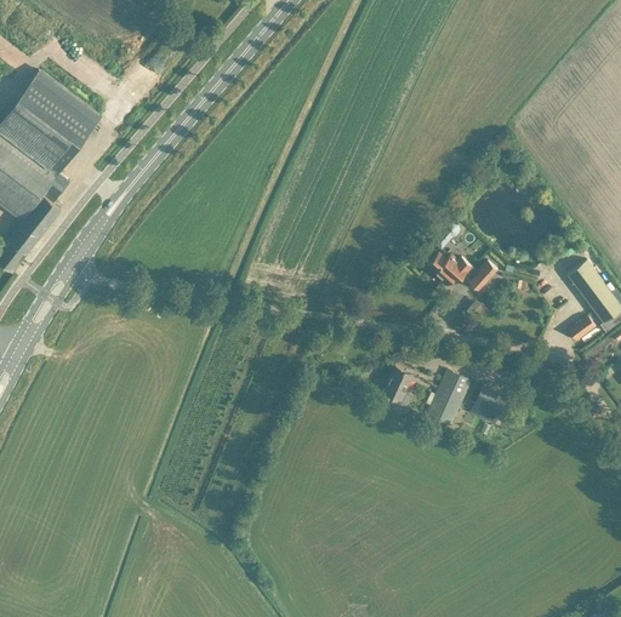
[(0,129),(60,175),(101,119),(39,73),(0,125),(0,129)]
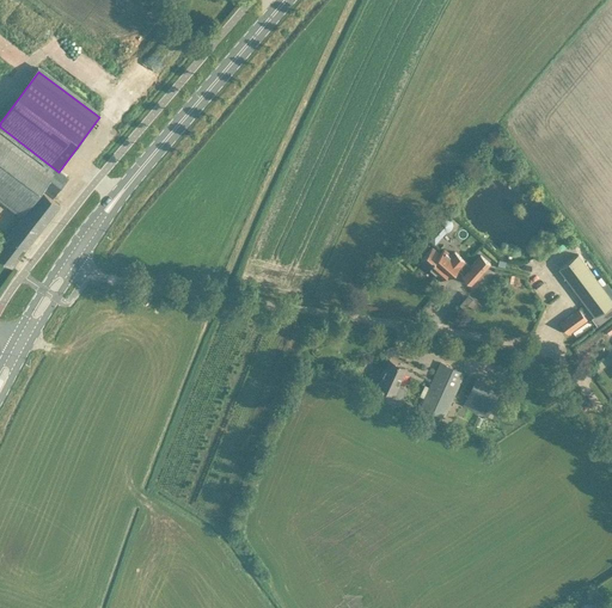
[(53,202),(68,180),(59,172),(0,127),(0,201),(23,219),(0,249),(0,260),(12,270),(60,208),(53,202)]
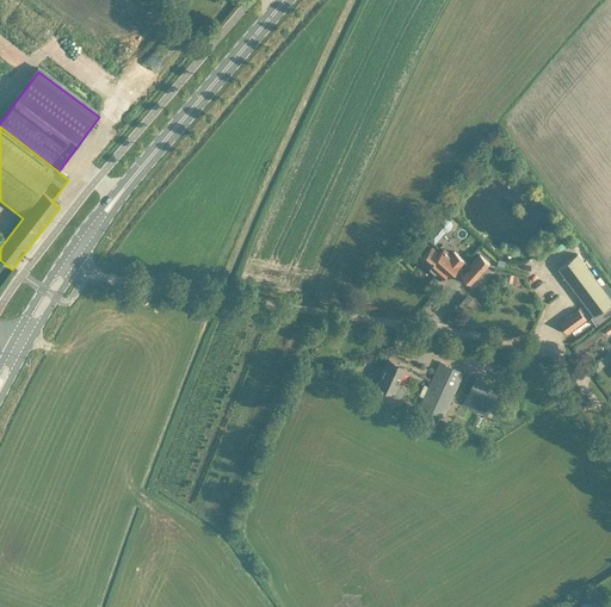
[(0,220),(0,230),(2,233),(11,222),(4,216),(0,220)]
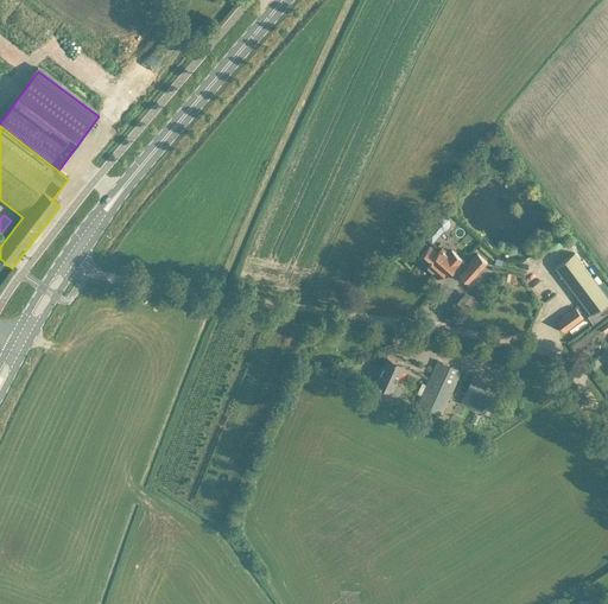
[(443,277),(445,280),(454,271),(460,277),(468,267),(462,262),(451,253),(449,255),(441,249),(438,253),(437,255),(430,249),(418,261),(434,275),(431,278),(437,283),(443,277)]
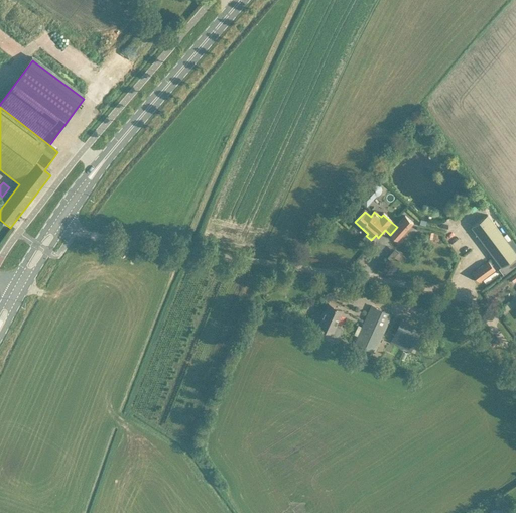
[(461,226),(470,218),(464,212),(455,220),(461,226)]
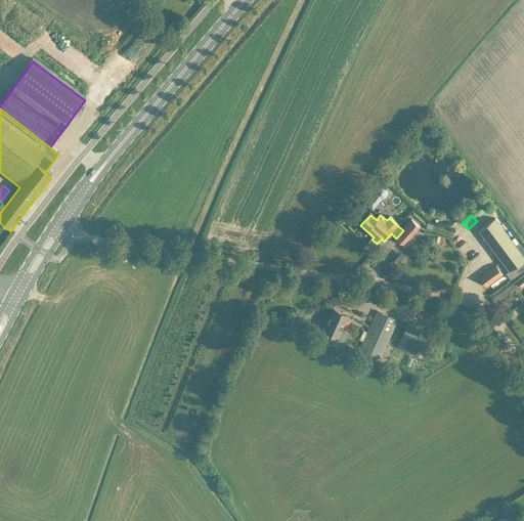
[(395,240),(403,247),(420,229),(411,221),(403,230),(396,239),(395,240)]
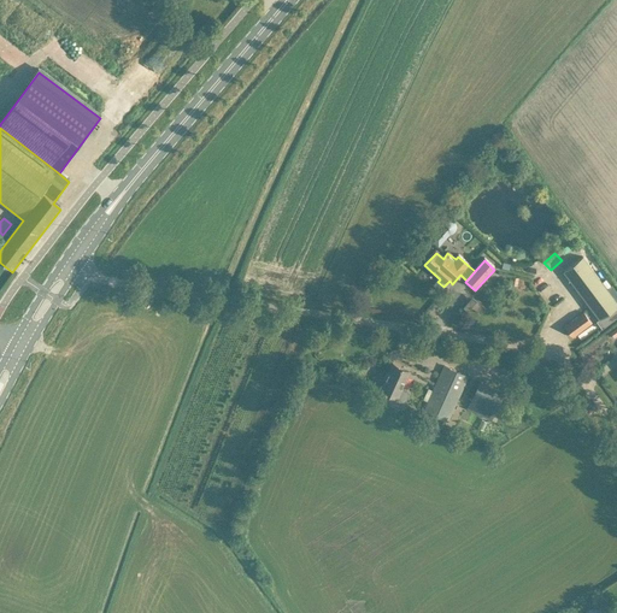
[(616,305),(583,260),(563,275),(599,322),(597,323),(601,331),(616,318),(616,305)]
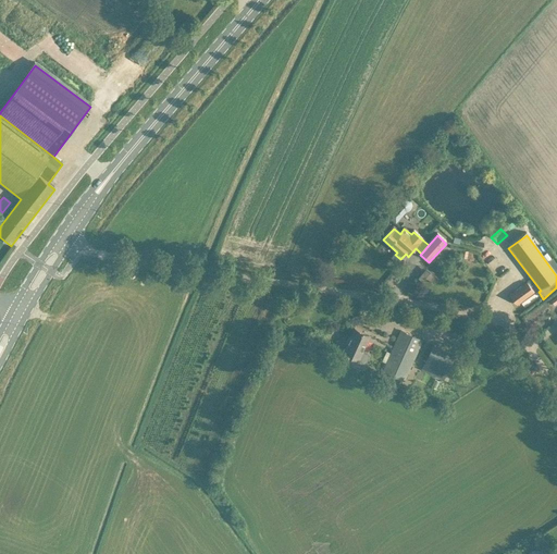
[(496,253),(484,260),(496,279),(508,271),(496,253)]
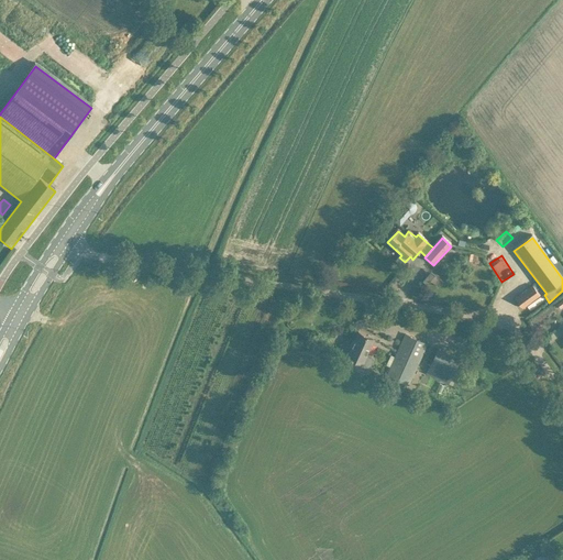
[(439,289),(443,283),(431,274),(427,281),(439,289)]
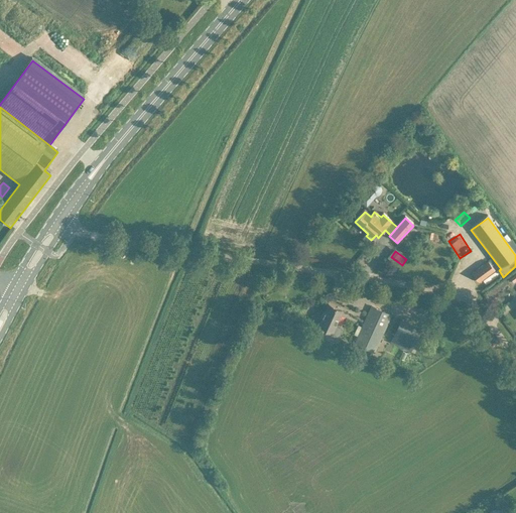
[(472,276),(479,284),(495,272),(488,264),(472,276)]
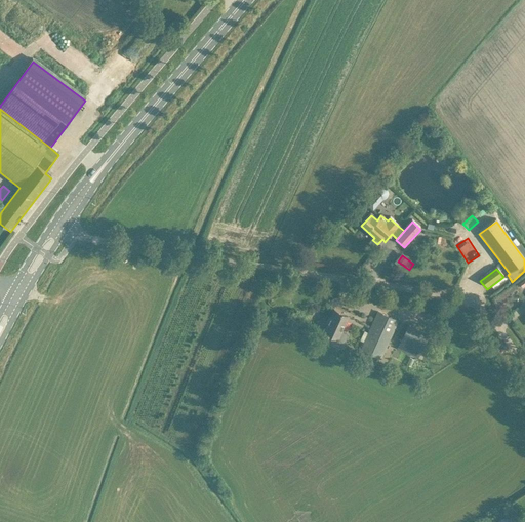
[(324,334),(333,338),(331,342),(330,345),(340,350),(345,342),(344,342),(344,343),(338,340),(349,319),(334,312),(324,334)]
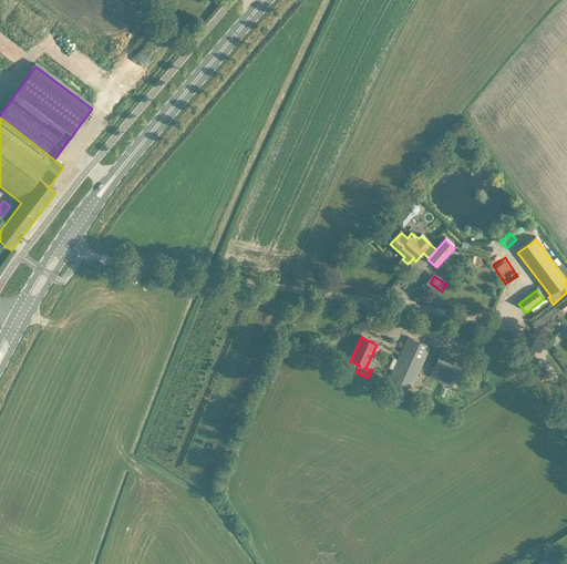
[(390,380),(412,390),(430,349),(409,339),(390,380)]
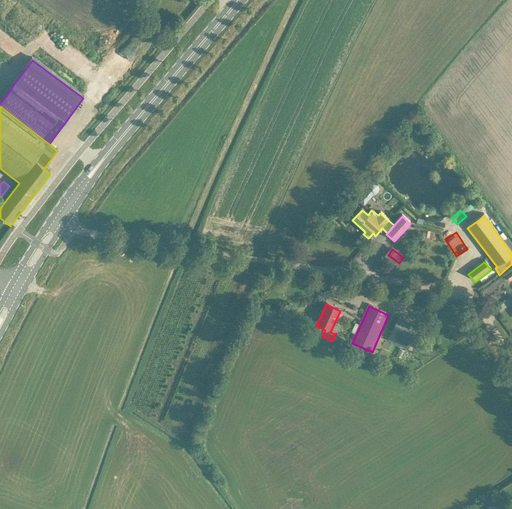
[(421,325),(399,315),(388,341),(411,350),(421,325)]
